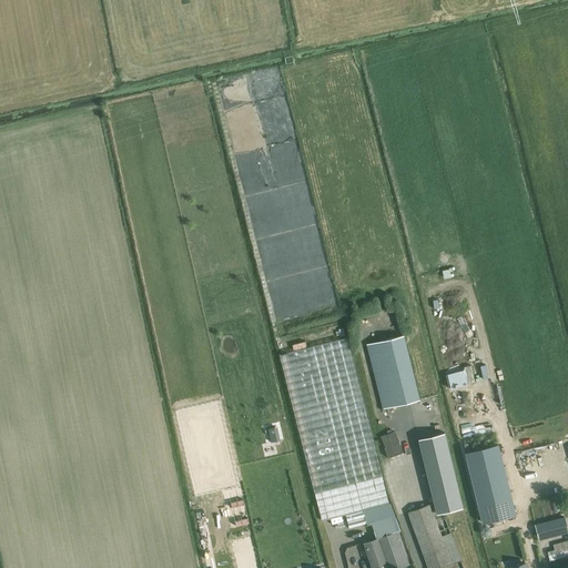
[(181,50),(168,53),(169,60),(182,57),(181,50)]
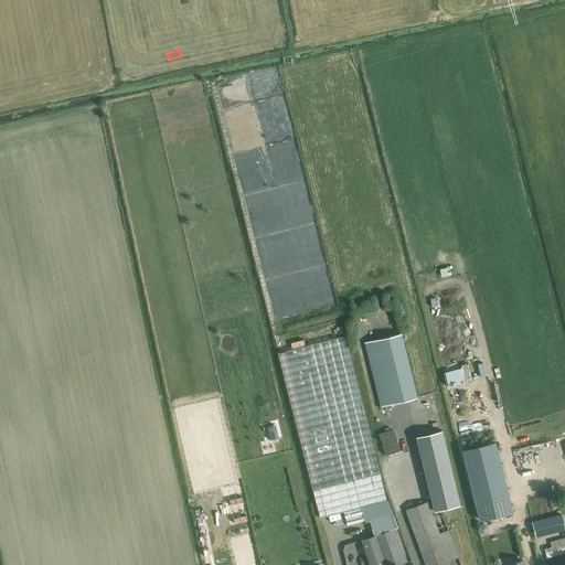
[(402,333),(364,342),(381,406),(417,397),(402,333)]
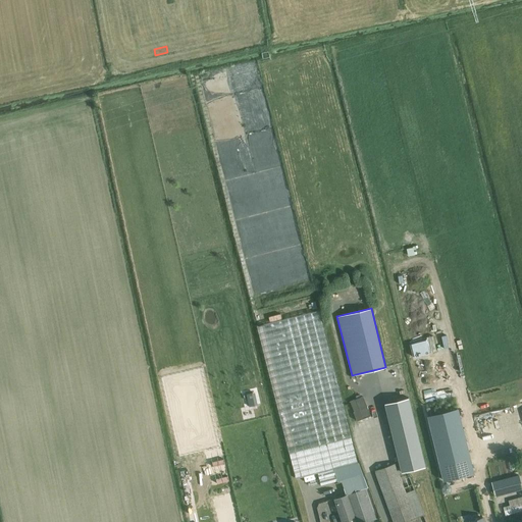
[(358,462),(319,310),(257,326),(296,478),(317,472),(321,485),(336,481),(335,478),(336,478),(333,468),(358,462)]
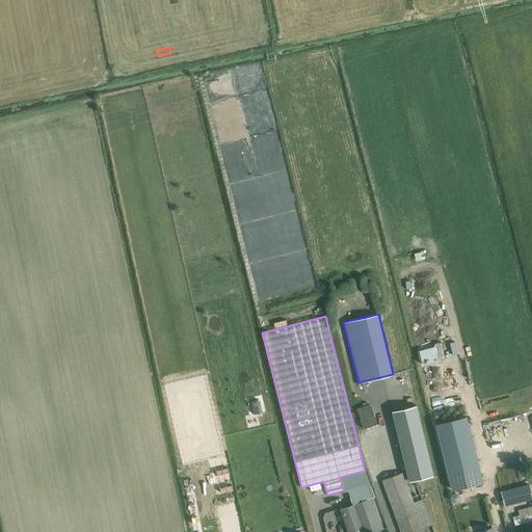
[(418,349),(421,363),(444,357),(441,343),(418,349)]
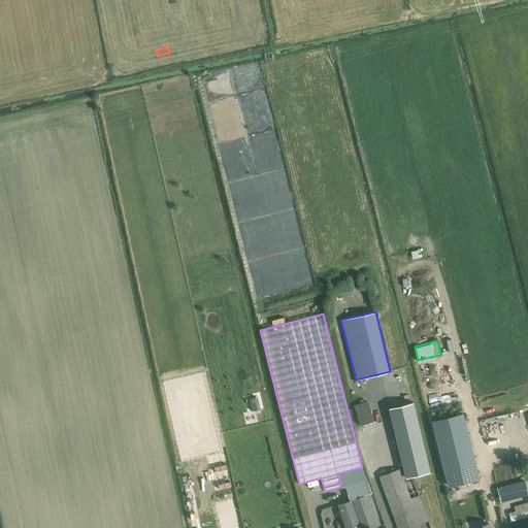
[(359,402),(354,404),(358,416),(357,416),(361,426),(375,420),(367,400),(360,403),(359,402)]
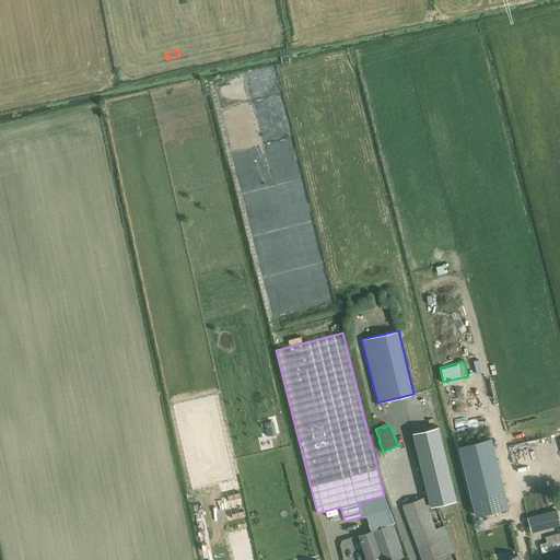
[(438,426),(411,432),(430,506),(456,500),(438,426)]
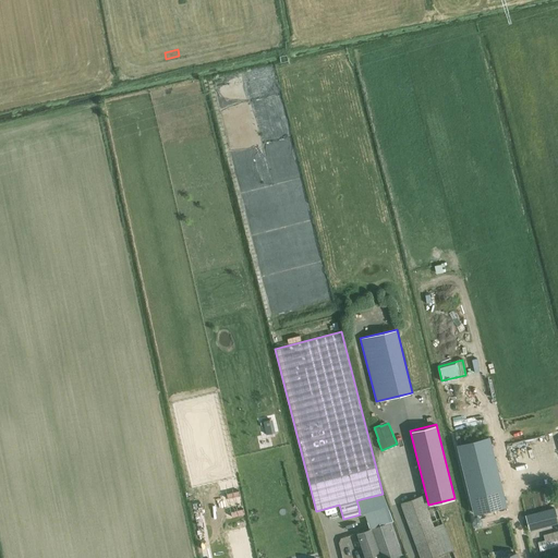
[(472,439),(482,436),(480,429),(470,432),(472,439)]
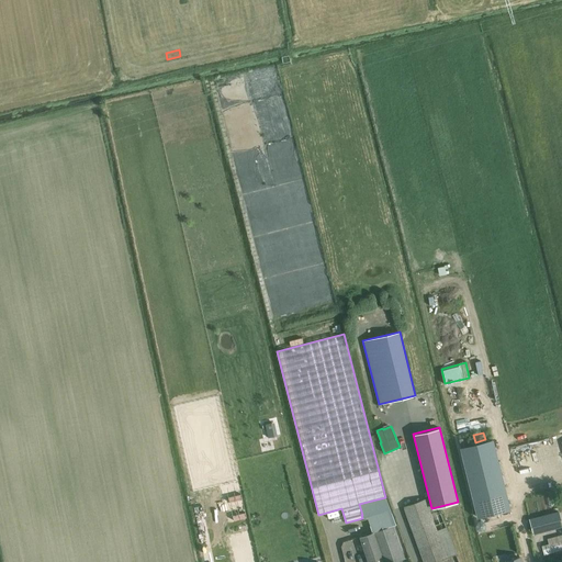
[(492,439),(460,447),(476,516),(508,508),(492,439)]
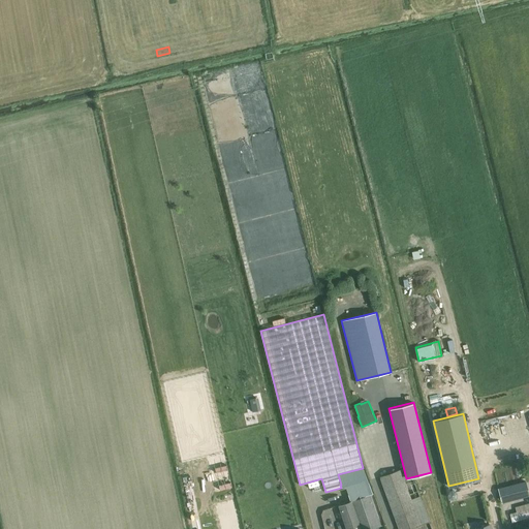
[(400,469),(380,477),(400,528),(408,528),(421,525),(429,522),(419,496),(411,499),(404,480),(400,469)]
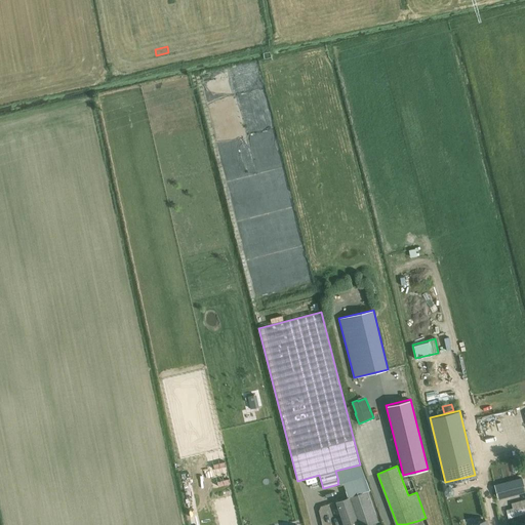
[(356,467),(338,471),(341,483),(359,478),(356,467)]
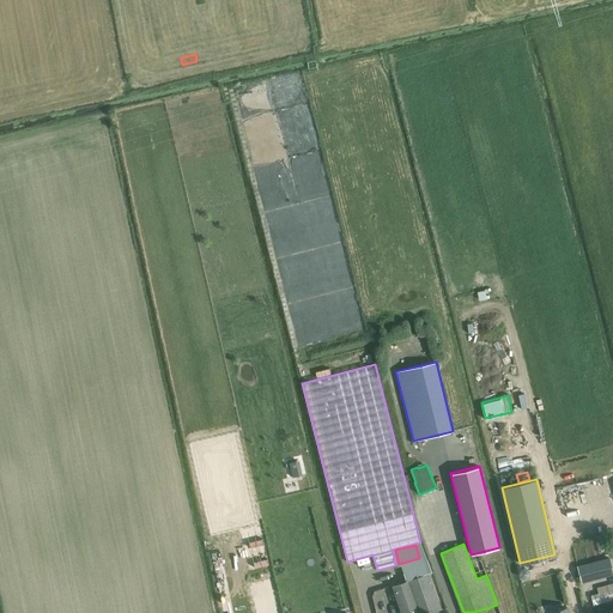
[(582,582),(612,574),(608,556),(577,564),(582,582)]
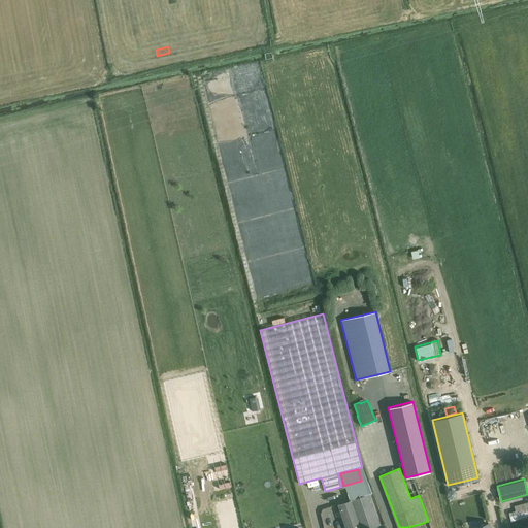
[(473,499),(470,488),(450,493),(453,504),(473,499)]
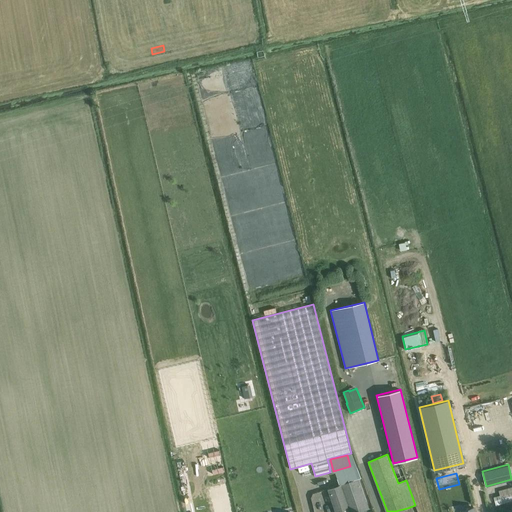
[(349,481),(340,484),(349,511),(357,511),(372,507),(362,477),(358,478),(357,476),(351,478),(348,479),(349,481)]
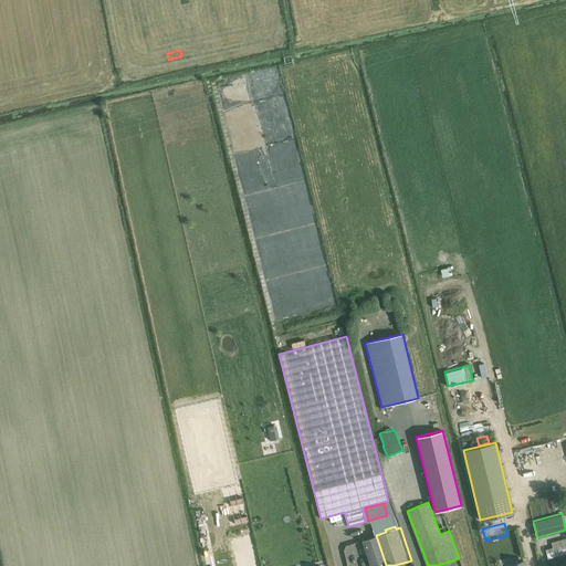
[(386,565),(376,535),(363,540),(370,564),(368,564),(368,565),(386,565)]
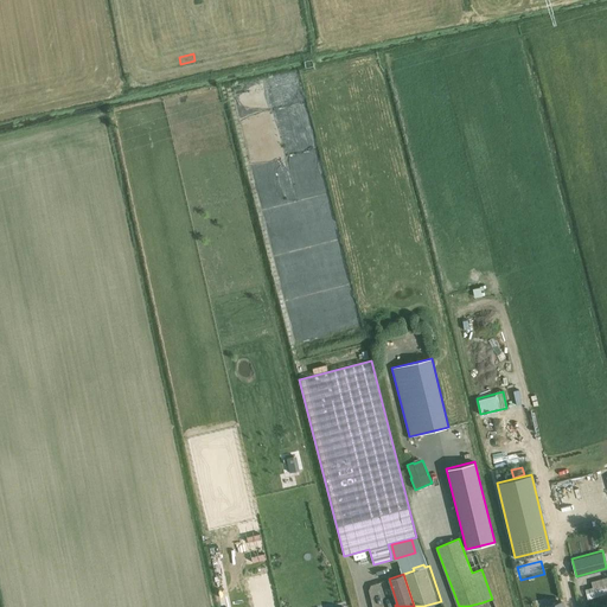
[(594,590),(606,586),(606,576),(590,581),(594,590)]
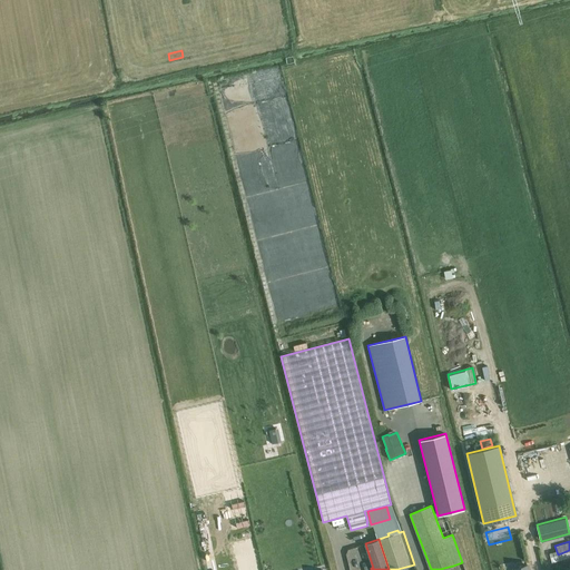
[(261,569),(257,551),(242,553),(244,569),(261,569)]
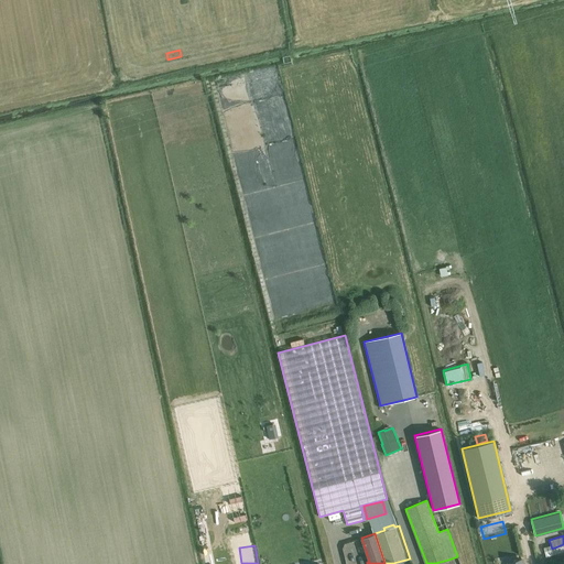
[(510,563),(527,563),(524,553),(508,556),(510,563)]
